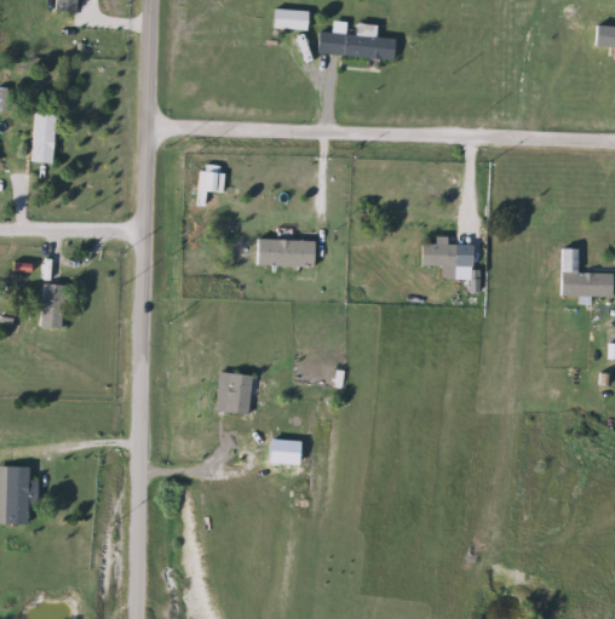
[(79,0),(79,11),(57,11),(57,0),(79,0)]
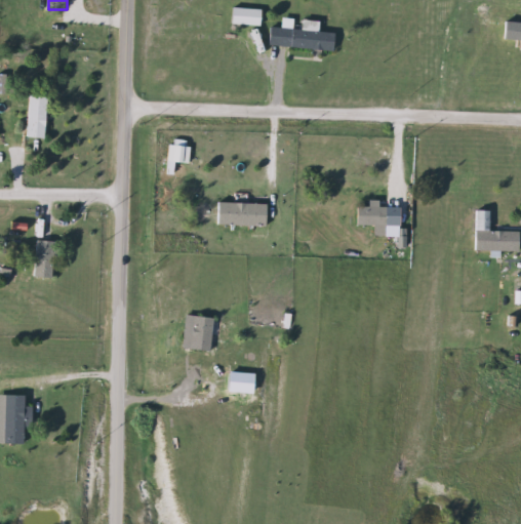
[(292,29),(334,32),(333,50),(269,45),(270,27),(282,28),(283,18),(293,19),(292,29)]
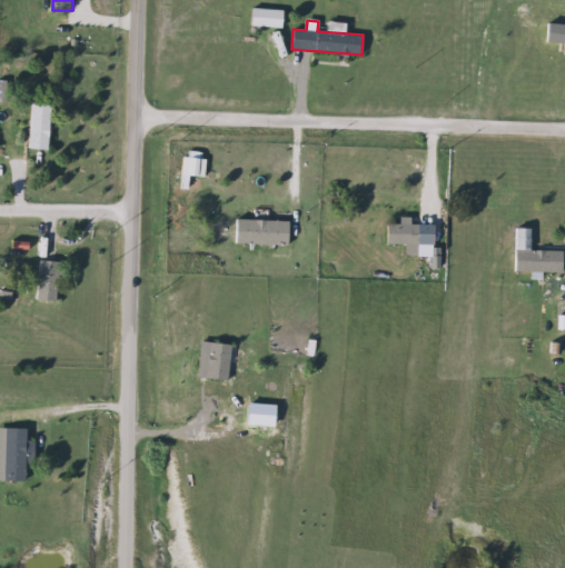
[(29,148),(32,103),(51,105),(49,150),(29,148)]
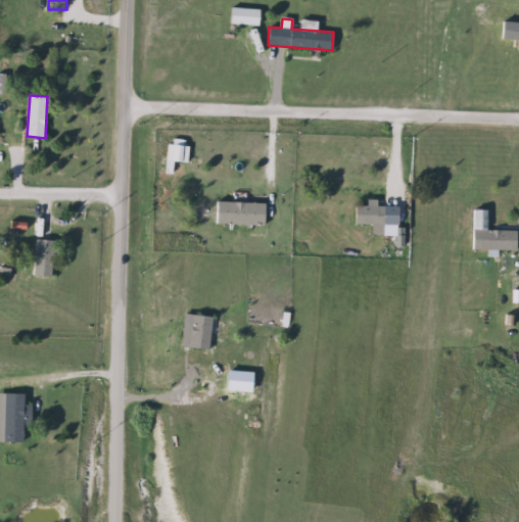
[(216,225),(216,202),(233,202),(233,192),(246,192),(246,203),(266,203),(266,225),(216,225)]
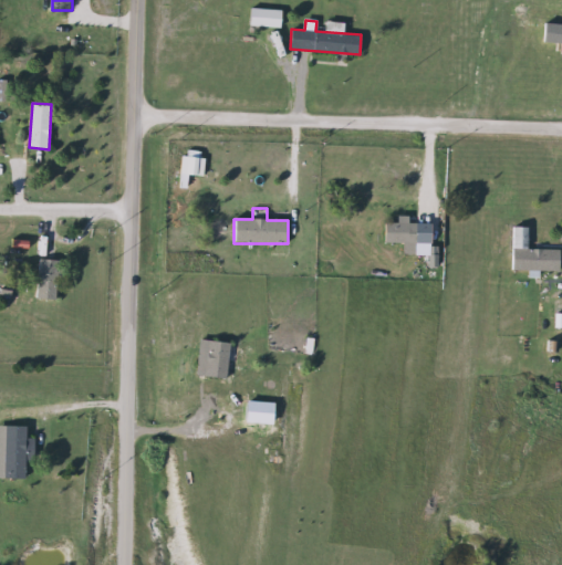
[(384,242),(384,223),(397,223),(397,217),(409,217),(409,223),(417,223),(417,242),(384,242)]
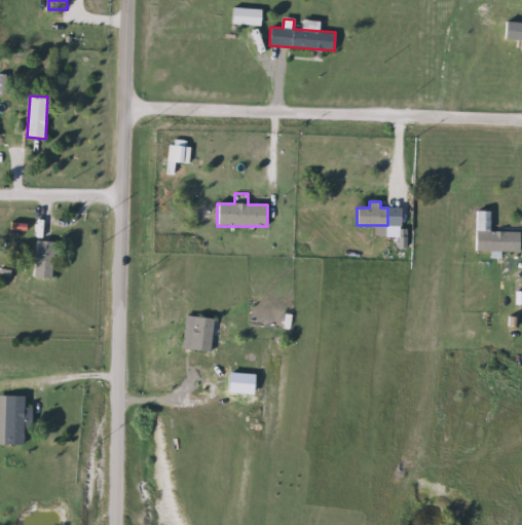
[(475,231),(521,231),(521,252),(475,252),(475,231)]
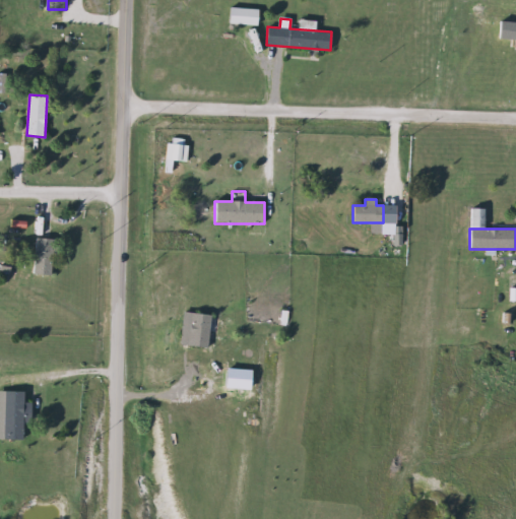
[(36,275),(36,239),(54,239),(54,275),(36,275)]
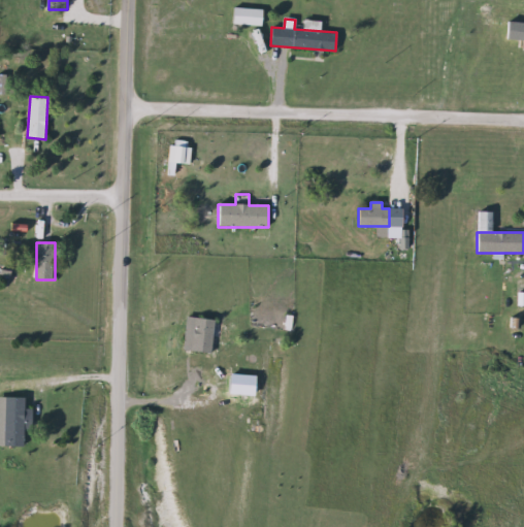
[(4,397),(9,397),(24,396),(23,447),(3,447),(4,397)]
